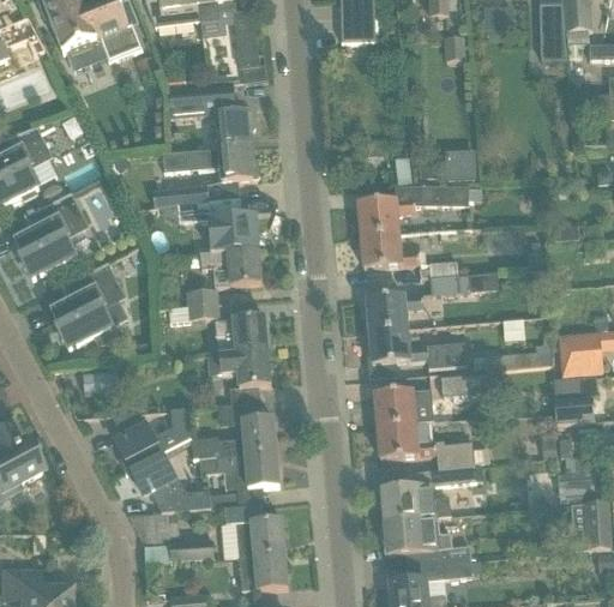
[(42,0),(38,1),(44,19),(49,17),(62,53),(66,52),(100,38),(107,58),(109,62),(142,49),(132,24),(128,25),(118,0),(91,0),(42,0)]
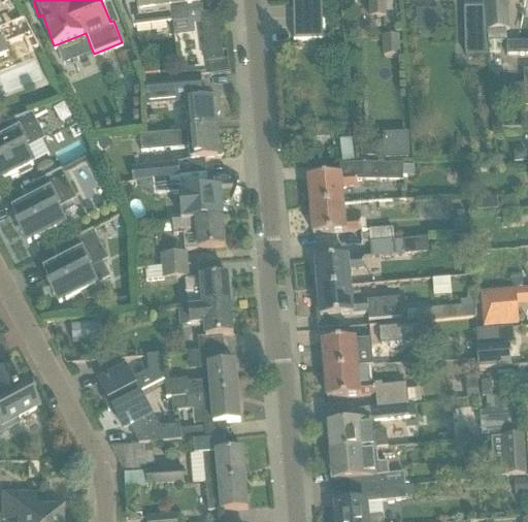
[(134,23),(172,18),(169,0),(125,0),(125,1),(134,23)]
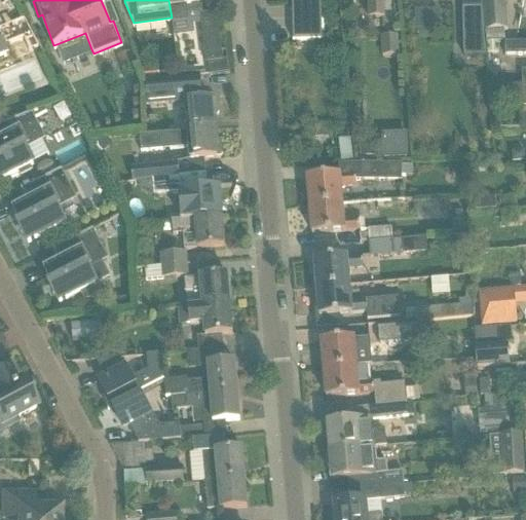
[(168,0),(172,17),(188,15),(187,9),(202,7),(201,0),(168,0)]
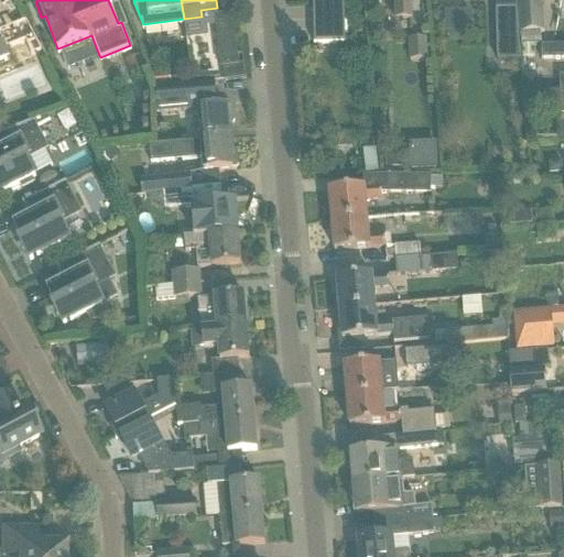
[(346,37),(344,0),(312,0),(314,39),(346,37)]
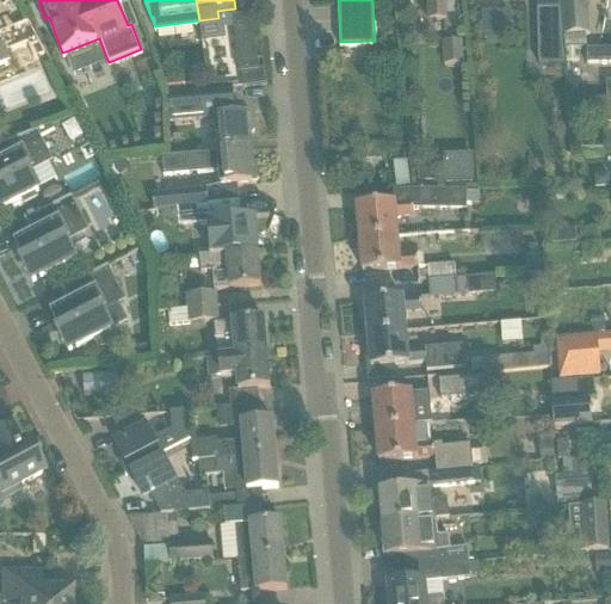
[(429,0),(430,16),(445,16),(445,0),(429,0)]
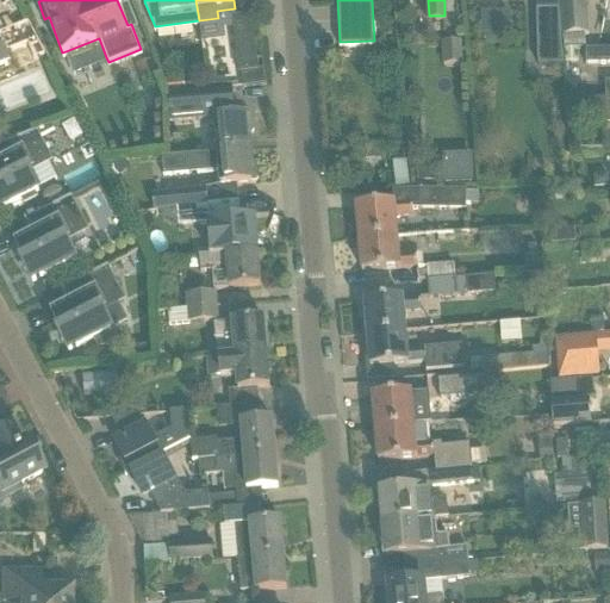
[(560,0),(562,32),(584,30),(587,30),(585,0),(560,0)]
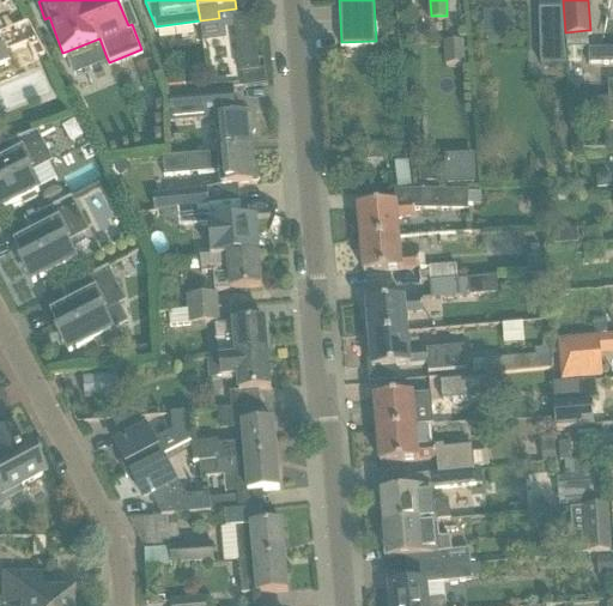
[(540,60),(563,60),(560,4),(539,5),(540,60)]
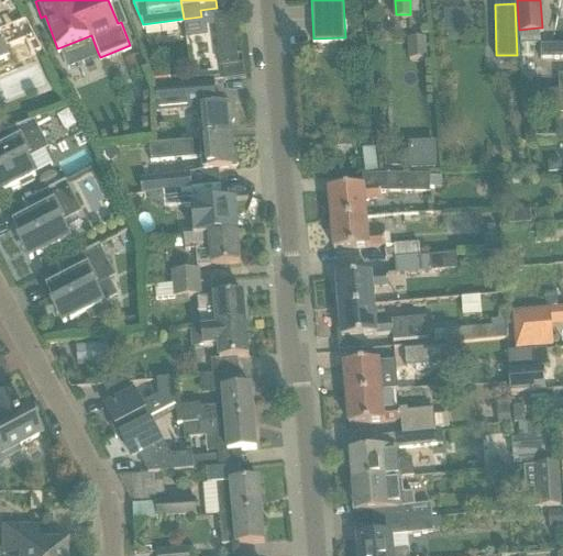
[(231,10),(217,11),(223,60),(225,76),(244,74),(242,58),(236,59),(231,10)]
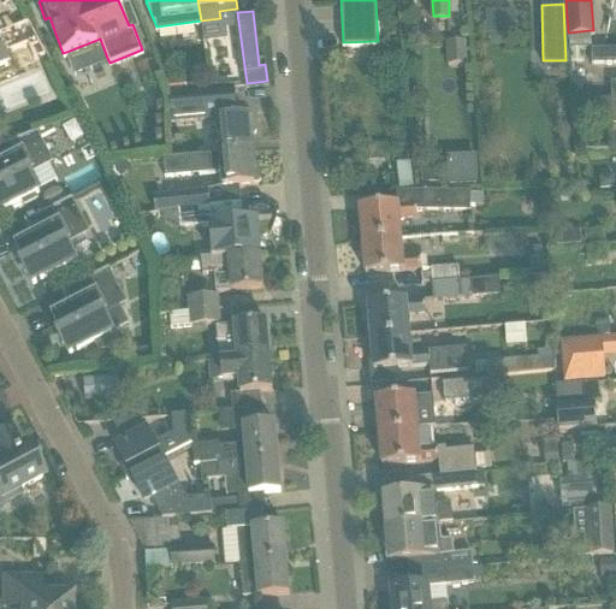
[(0,63),(9,60),(4,48),(28,39),(34,54),(45,51),(28,18),(0,28),(0,63)]
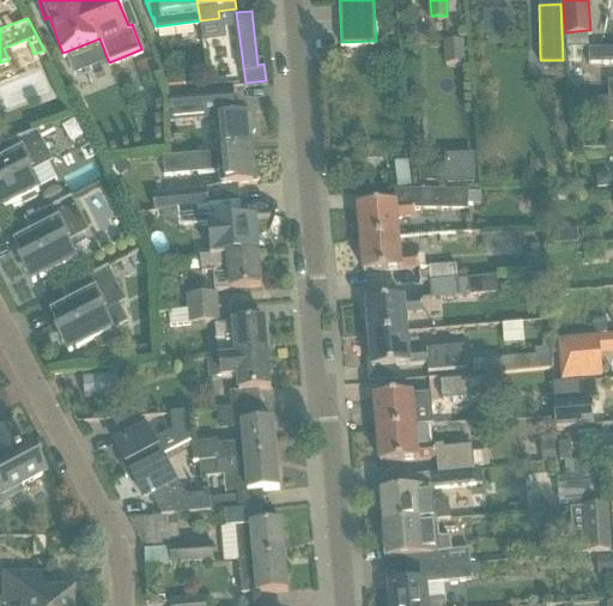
[(445,60),(463,60),(462,36),(445,37),(445,60)]
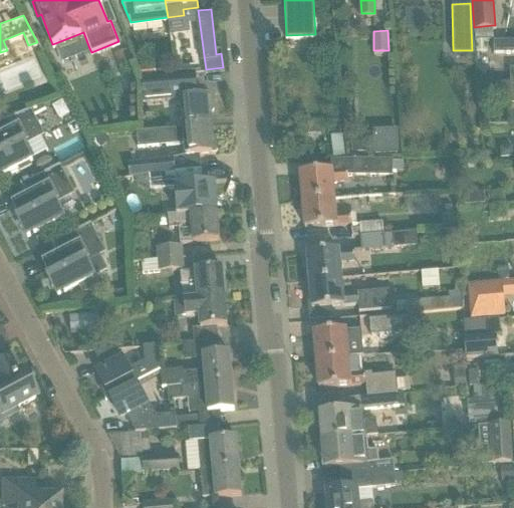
[(513,36),(493,36),(493,49),(513,49),(513,36)]
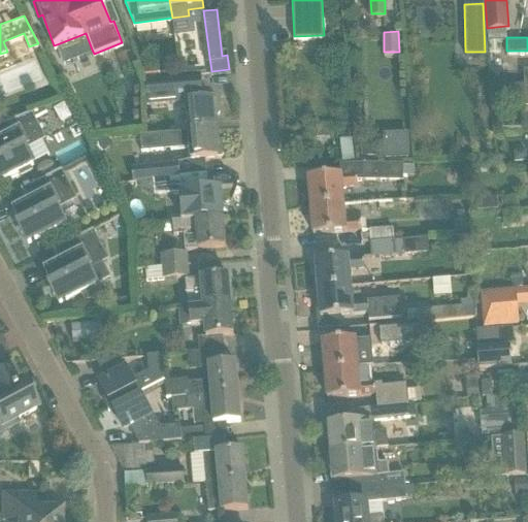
[(123,66),(136,61),(131,47),(118,53),(123,66)]
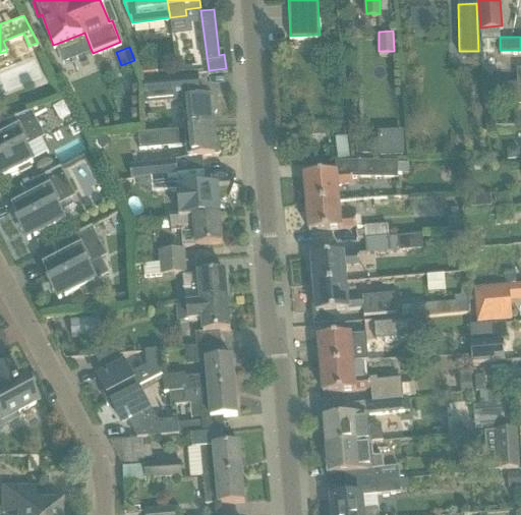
[(157,63),(139,64),(143,75),(158,73),(157,63)]
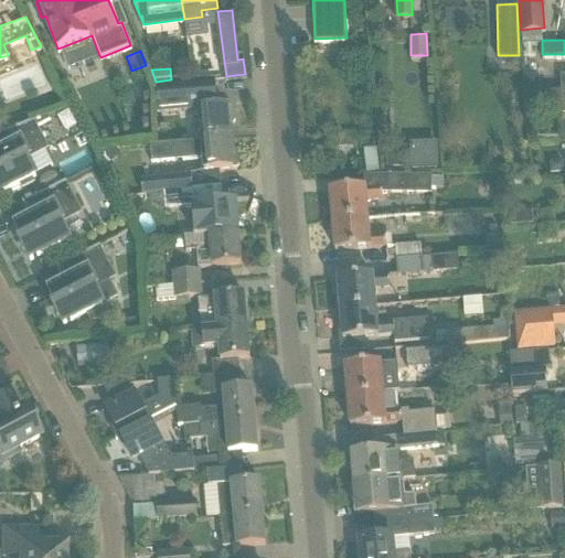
[(161,82),(157,82),(158,95),(159,108),(190,105),(191,105),(199,105),(214,103),(212,77),(188,79),(161,82)]
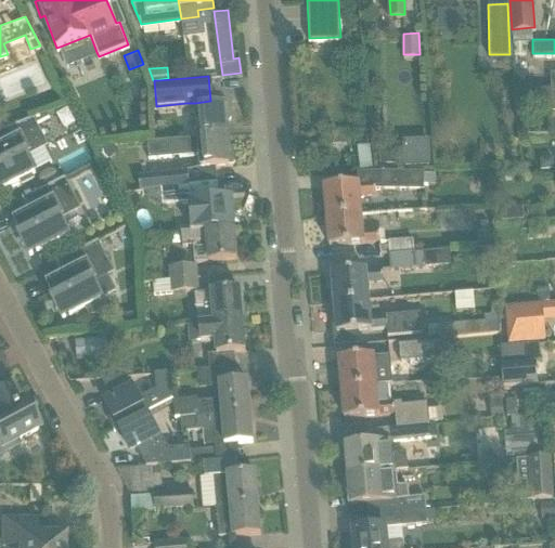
[(227,101),(223,101),(223,100),(210,101),(195,103),(197,133),(226,131),(224,118),(228,118),(231,115),(230,103),(227,101)]
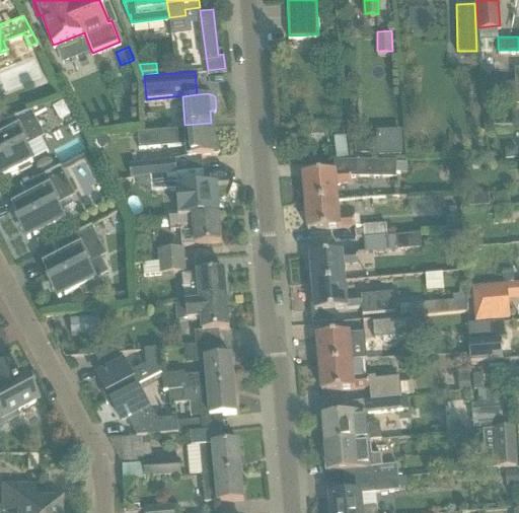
[(0,127),(3,133),(0,134),(0,174),(14,167),(17,171),(31,164),(29,160),(33,159),(24,143),(26,141),(45,132),(33,112),(46,106),(43,101),(30,106),(25,108),(12,115),(0,119),(0,127)]
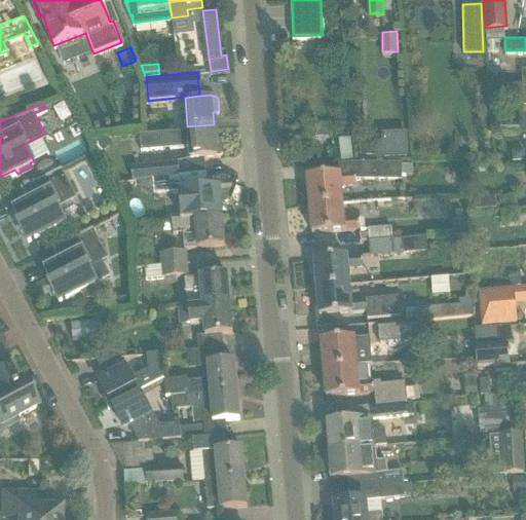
[(145,130),(139,131),(140,147),(189,143),(190,155),(204,154),(217,153),(220,152),(222,150),(221,138),(219,136),(218,136),(215,137),(214,124),(187,126),(175,126),(162,128),(145,130)]
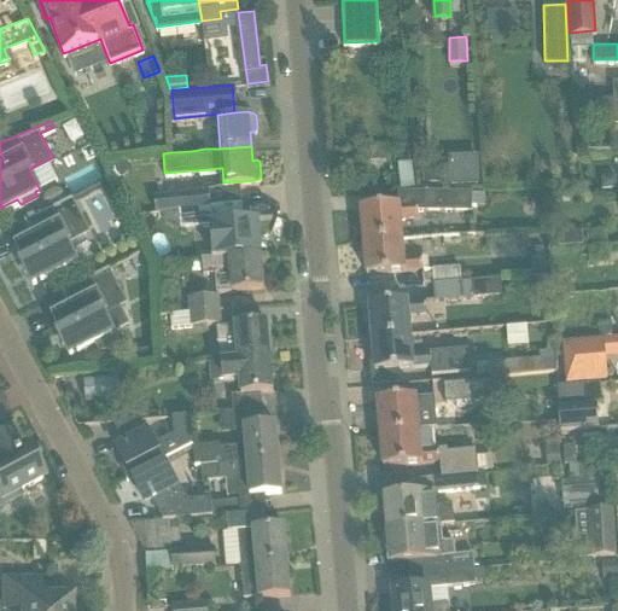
[(375,151),(368,159),(377,167),(384,158),(375,151)]
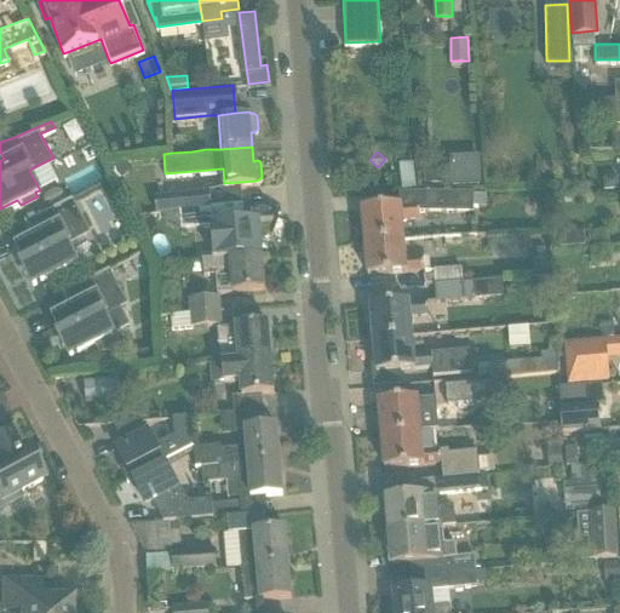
[(413,158),(399,160),(401,187),(415,184),(413,158)]
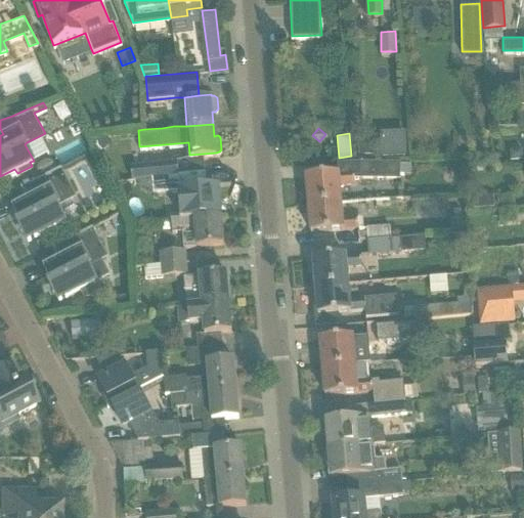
[(359,138),(359,152),(374,152),(374,138),(359,138)]
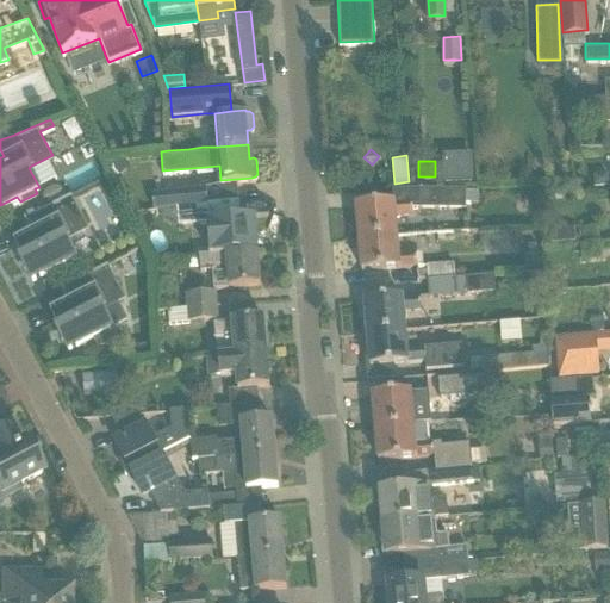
[(608,169),(593,171),(595,181),(608,181),(608,169)]
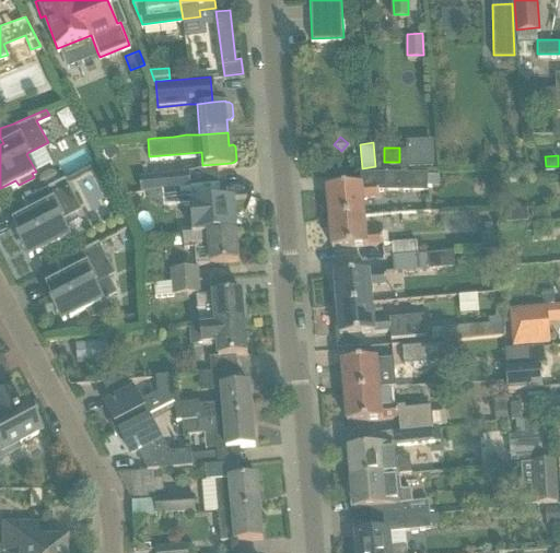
[(188,168),(150,172),(151,187),(162,186),(190,183),(188,168)]
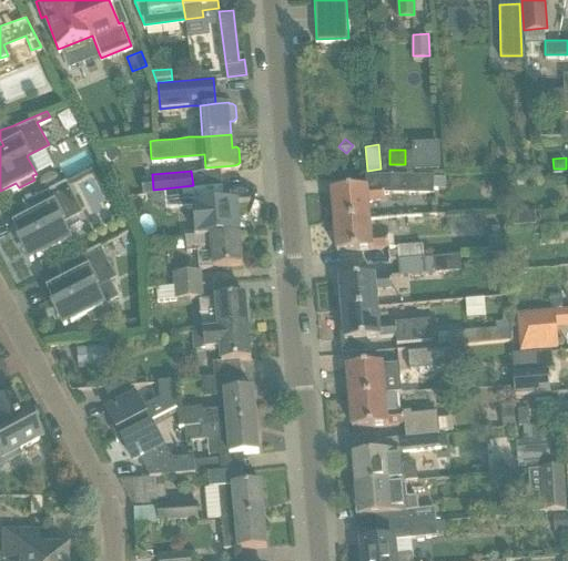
[(433,174),(433,172),(365,171),(365,184),(332,187),(335,217),(368,215),(367,197),(384,195),(384,190),(433,191),(433,185),(433,174)]
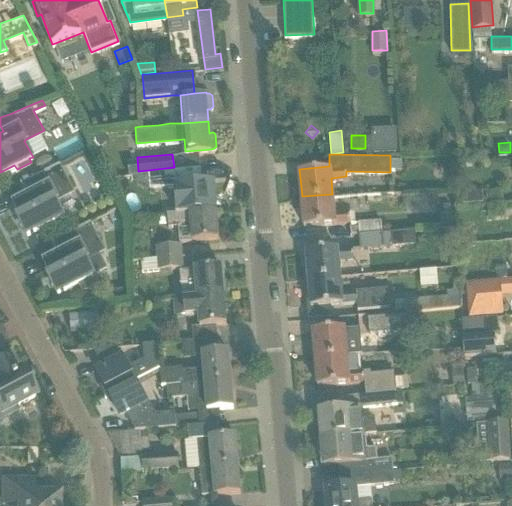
[(390,157),(390,167),(402,167),(402,157),(390,157)]
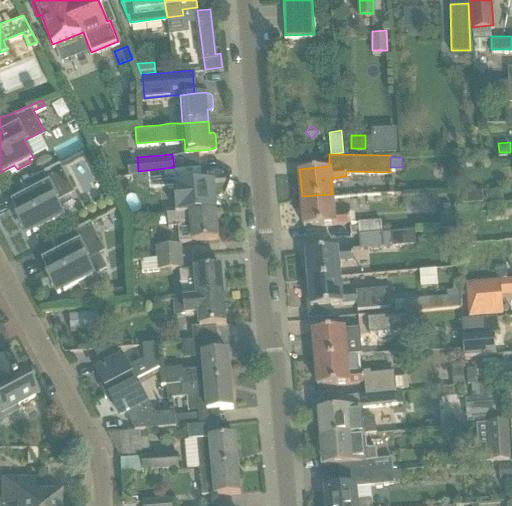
[(73,189),(58,161),(25,178),(26,179),(27,178),(33,190),(13,200),(17,207),(15,208),(18,215),(18,216),(27,233),(45,223),(47,227),(61,220),(59,216),(63,214),(54,198),(73,189)]
